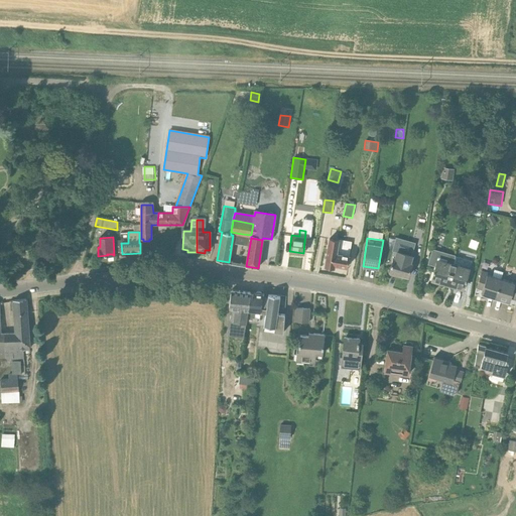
[(335,265),(339,241),(329,239),(325,266),(327,266),(328,268),(332,269),(333,267),(335,267),(335,265)]
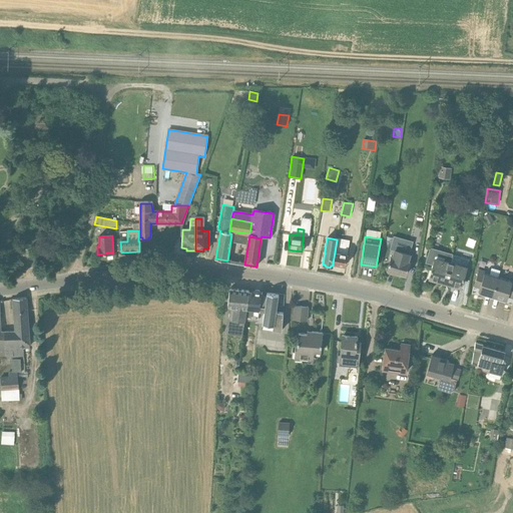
[(333,264),(345,266),(349,241),(337,239),(333,264)]
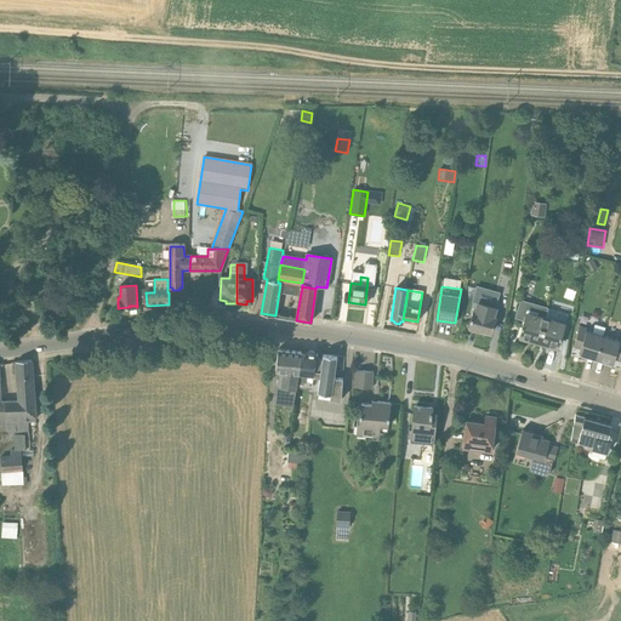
[(546,314),(547,314),(548,307),(520,300),(516,317),(523,319),(520,326),(523,326),(519,336),(531,340),(531,339),(540,341),(546,314)]
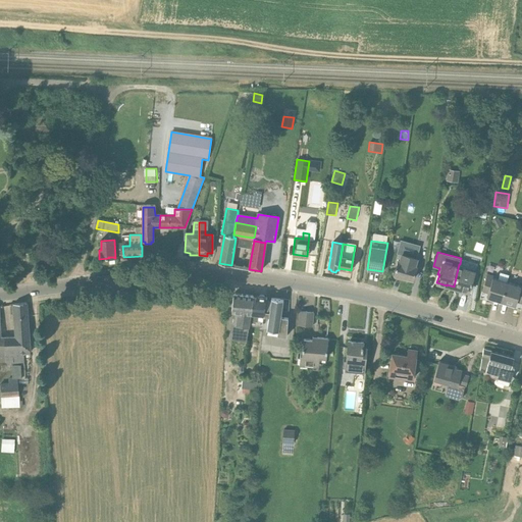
[(395,274),(402,276),(413,279),(417,266),(415,266),(417,259),(401,255),(400,261),(398,260),(395,274)]
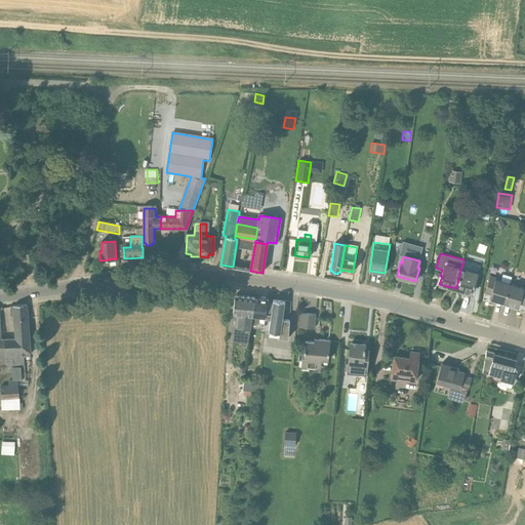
[(461,290),(472,293),(474,286),(475,287),(480,270),(462,266),(461,266),(456,288),(461,289),(461,290)]
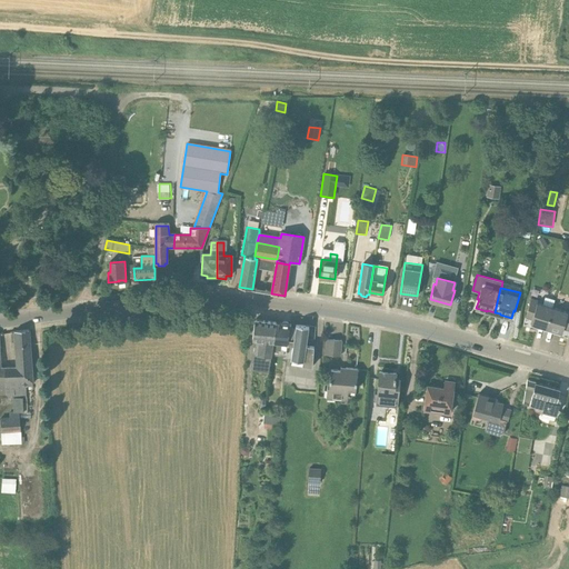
[(531,298),(523,325),(530,327),(531,323),(546,328),(552,307),(555,300),(545,298),(543,305),(539,303),(540,300),(531,298)]
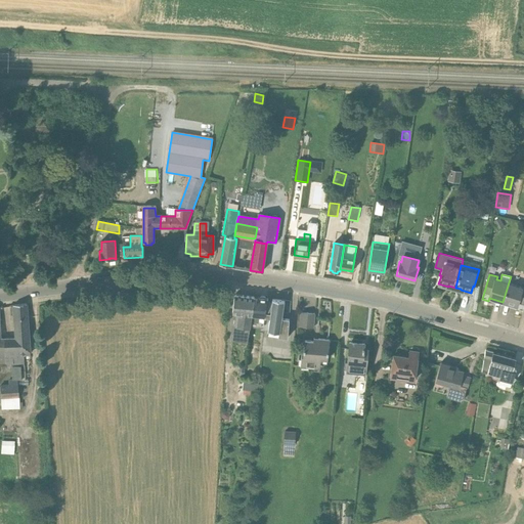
[(509,282),(503,302),(517,306),(516,309),(523,311),(523,306),(523,285),(521,284),(521,287),(509,282)]
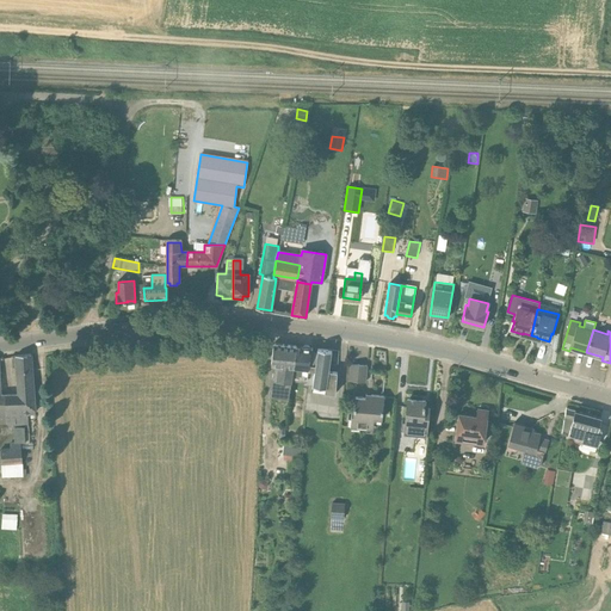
[(291,382),(295,346),(275,344),(273,344),(272,364),(275,364),(272,388),(275,388),(275,396),(289,397),(291,382)]
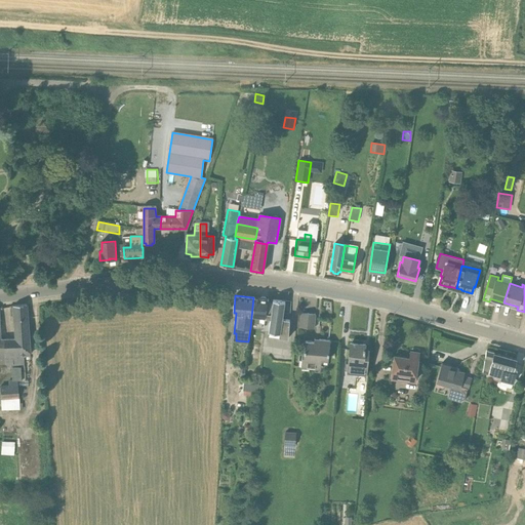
[(260,298),(253,297),(250,328),(258,329),(260,316),(266,316),(266,317),(271,318),(268,335),(284,337),(287,338),(289,319),(283,319),(285,300),(267,298),(266,296),(261,296),(260,298)]
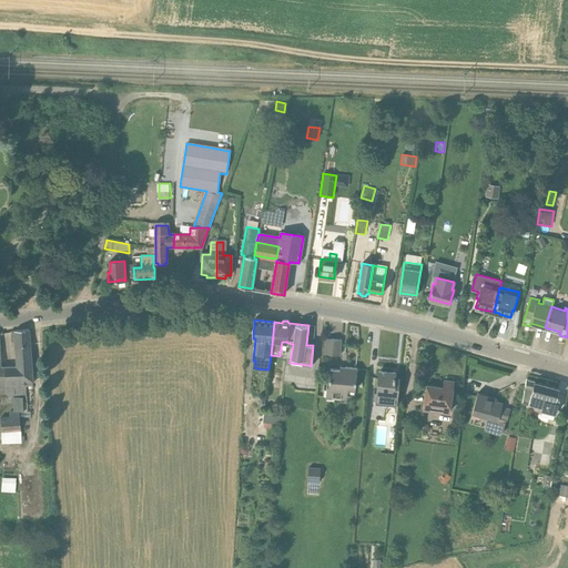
[(6,366),(7,394),(27,394),(26,385),(33,384),(29,328),(14,331),(12,331),(12,333),(11,333),(12,341),(16,341),(17,366),(6,366)]
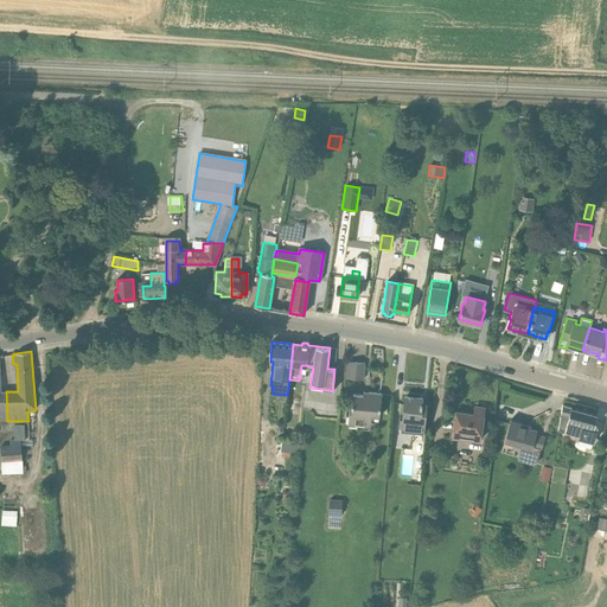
[(349,362),(346,378),(363,379),(365,363),(349,362)]
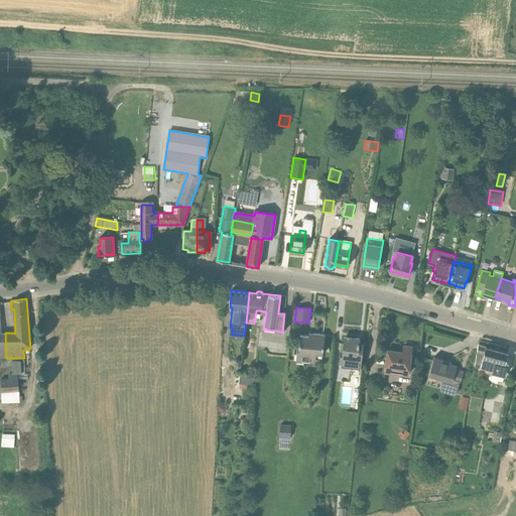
[(297,348),(296,362),(314,364),(315,354),(323,355),(325,335),(313,334),(313,337),(300,336),(299,348),(297,348)]
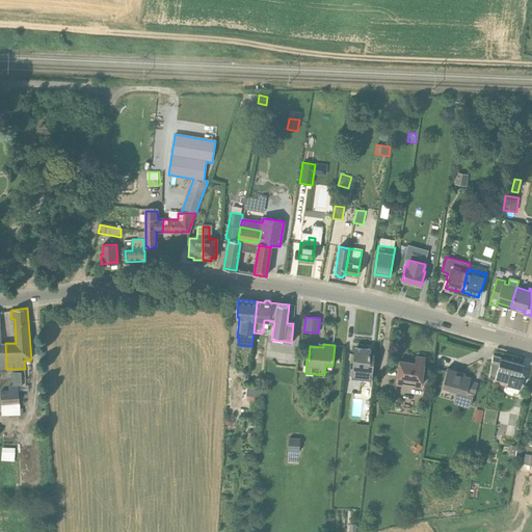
[(370,349),(355,347),(352,376),(371,378),(373,354),(370,354),(370,349)]
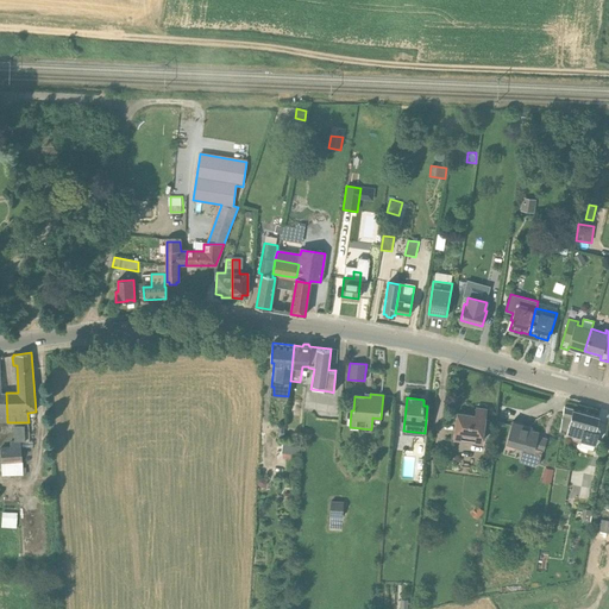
[(586,441),(595,444),(600,428),(596,427),(598,416),(564,407),(560,432),(566,433),(586,439),(586,441)]
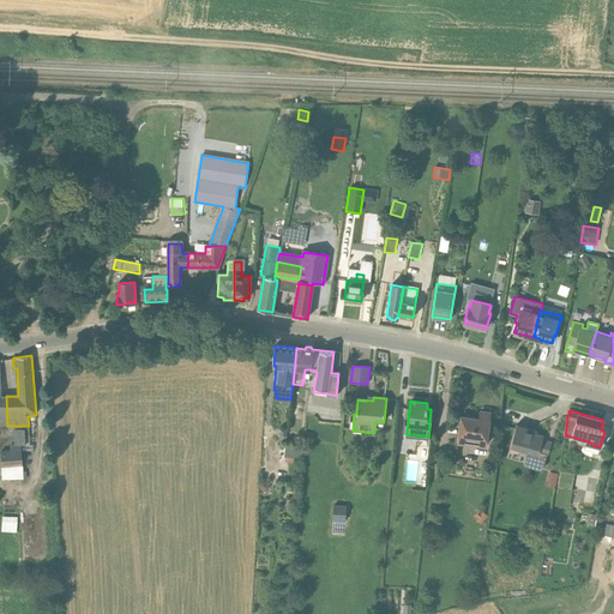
[(462,415),(457,443),(486,447),(488,425),(491,413),(481,411),(480,419),(462,415)]
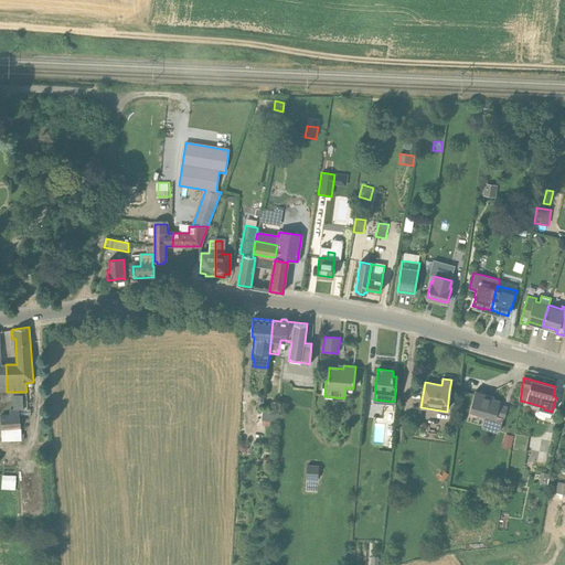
[(503,419),(507,407),(498,405),(499,402),(493,400),(493,396),(484,394),(483,396),(475,394),(467,419),(499,429),(502,419),(503,419)]
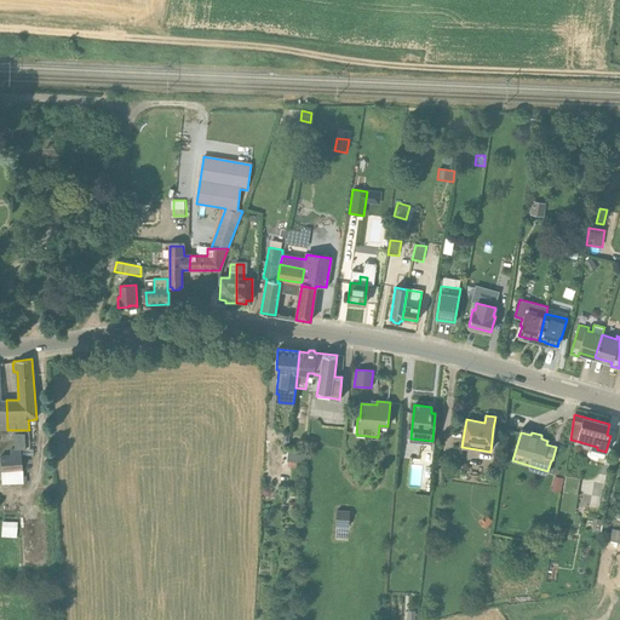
[(29,438),(29,434),(15,434),(15,449),(27,449),(27,438),(29,438)]
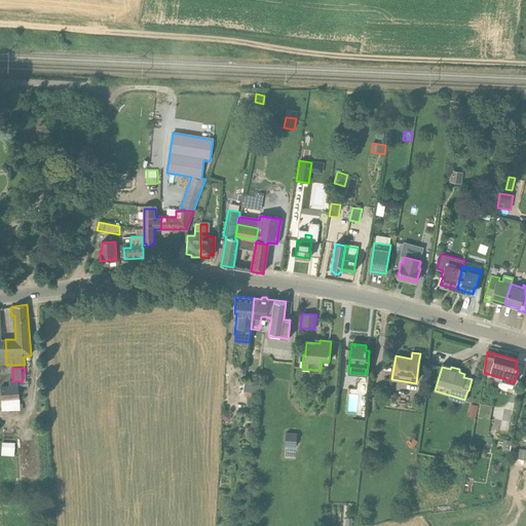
[(20,400),(19,382),(12,382),(11,380),(9,380),(9,384),(1,385),(1,400),(20,400)]
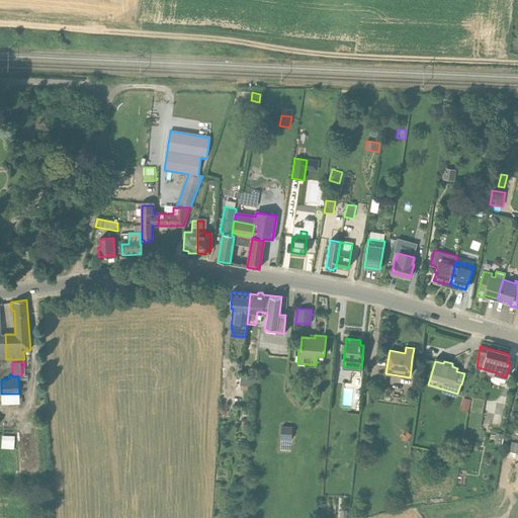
[(241,376),(241,389),(254,389),(255,377),(241,376)]
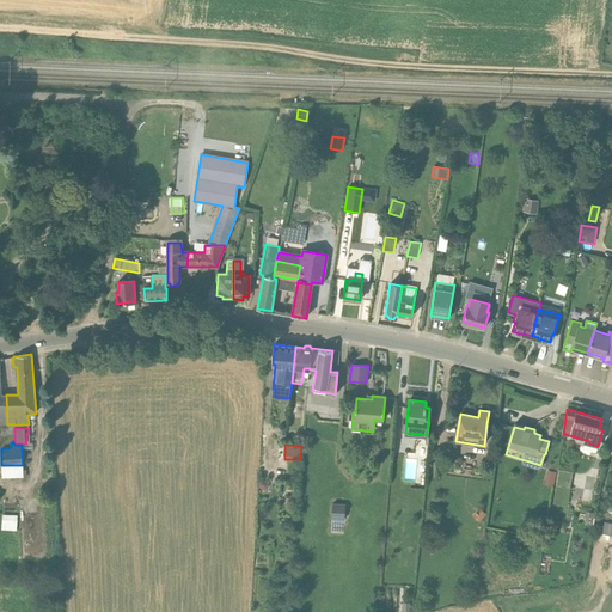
[(558,471),(554,499),(558,499),(560,494),(570,495),(574,473),(558,471)]
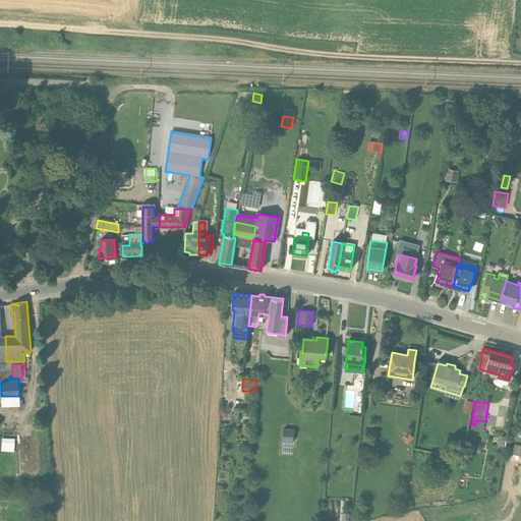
[(248,421),(244,421),(243,430),(251,431),(252,426),(248,426),(248,421)]
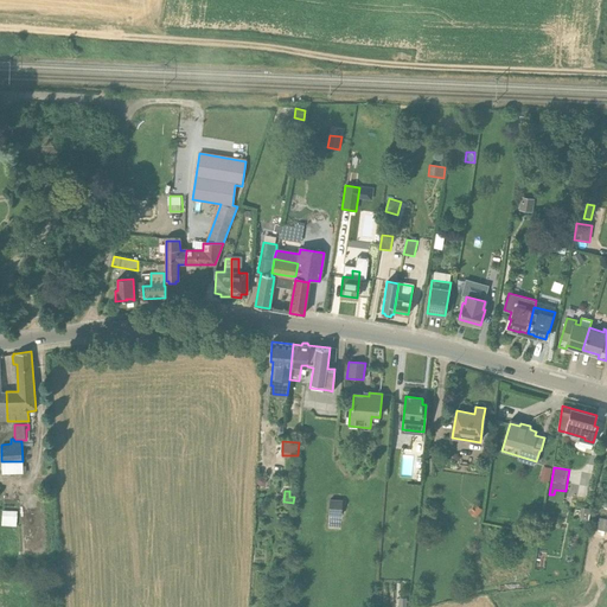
[(330,500),(330,515),(342,516),(343,500),(330,500)]
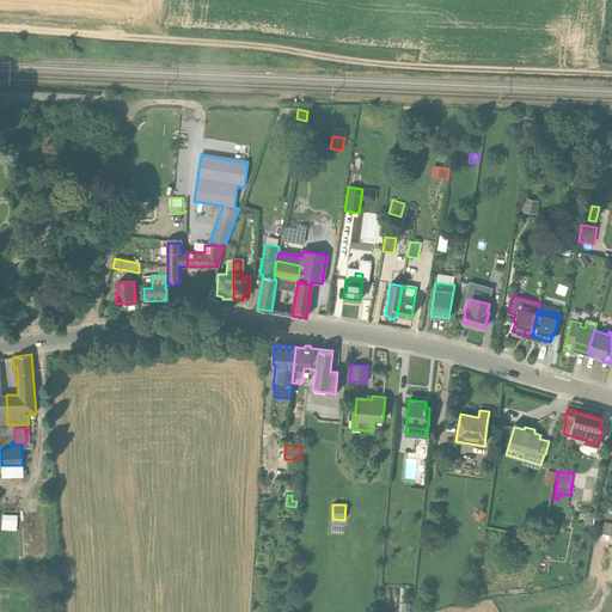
[(481,522),(488,514),(479,508),(472,516),(481,522)]
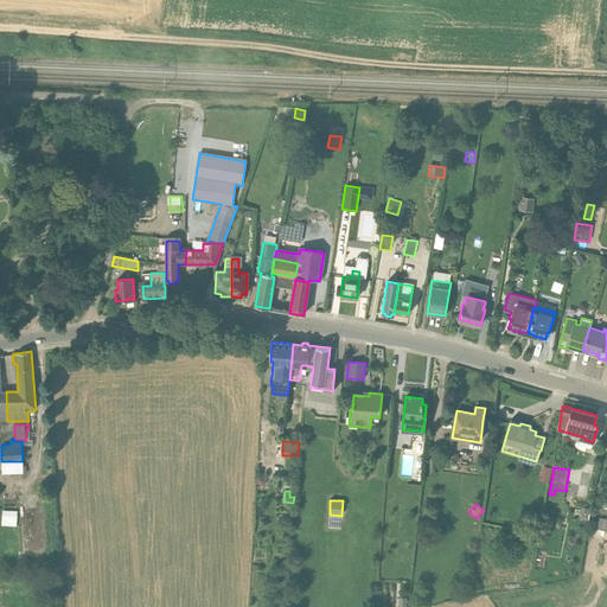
[(17,512),(2,511),(1,525),(17,526),(17,512)]
